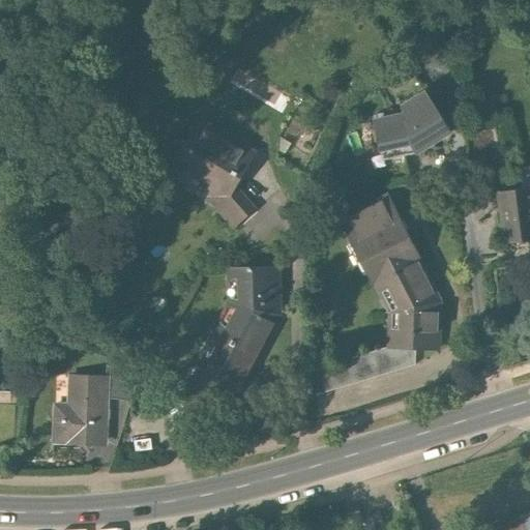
[(425,89),(405,101),(408,109),(402,112),(374,117),(382,158),(420,150),(451,131),(425,89)]
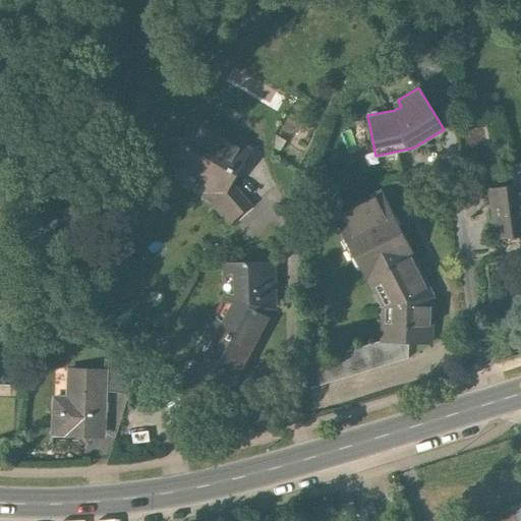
[(214,185),(226,200),(242,176),(263,141),(208,109),(181,155),(191,160),(193,157),(220,172),(214,185)]
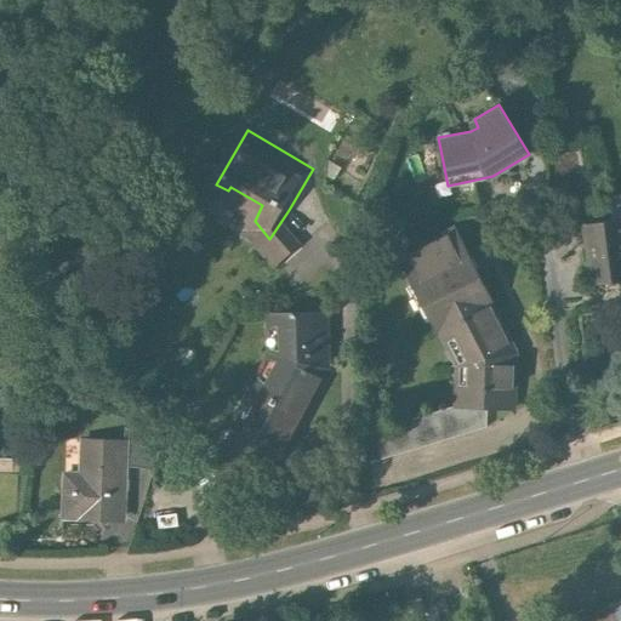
[(181,201),(195,206),(201,191),(188,186),(181,201)]
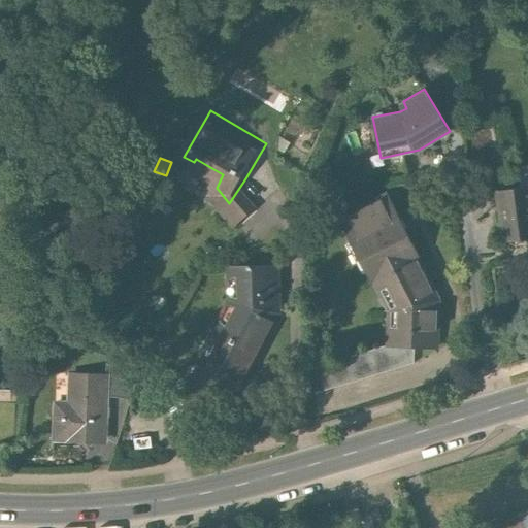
[(527,165),(517,167),(520,189),(527,187),(527,165)]
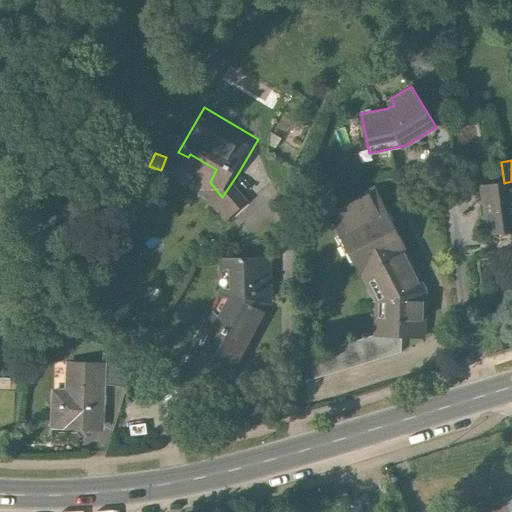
[(257,195),(238,173),(222,197),(234,213),(257,195)]
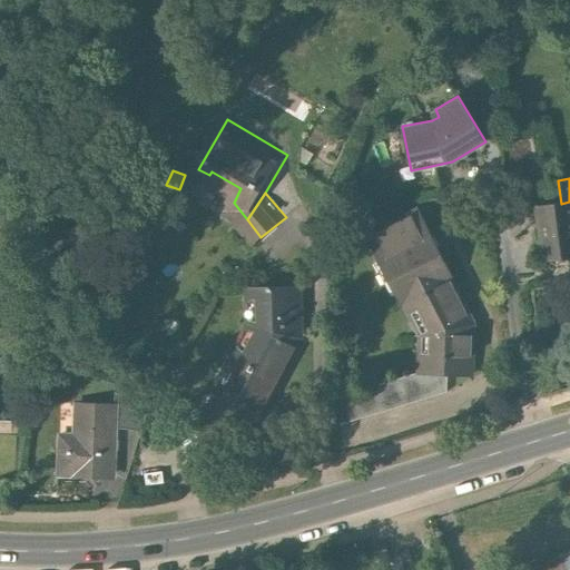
[(537,207),(544,261),(569,256),(569,202),(561,204),(537,207)]
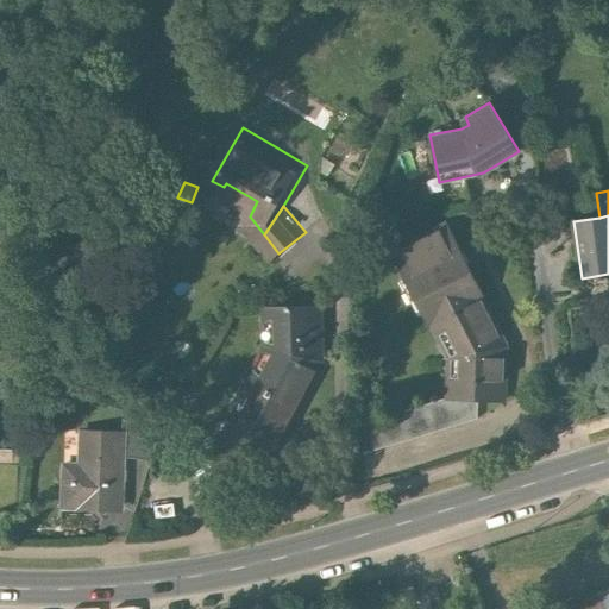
[(393,252),(431,324),(482,297),(445,224),(393,252)]
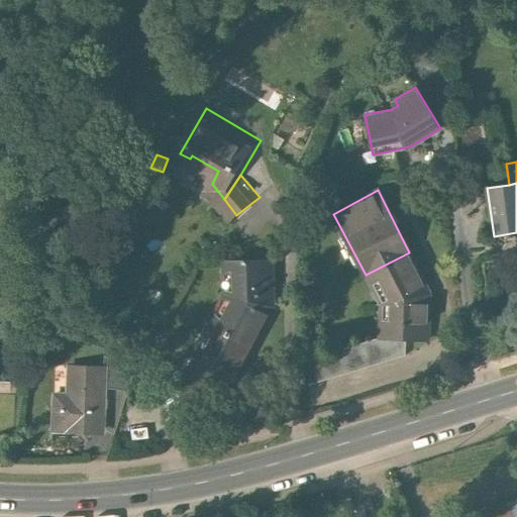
[(428,291),(409,252),(366,275),(381,305),(379,340),(404,341),(425,342),(428,291)]
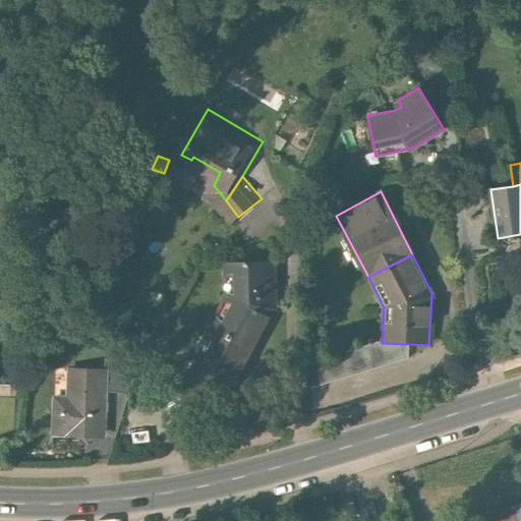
[(223,303),(209,331),(252,352),(274,311),(273,267),(222,269),(223,303)]
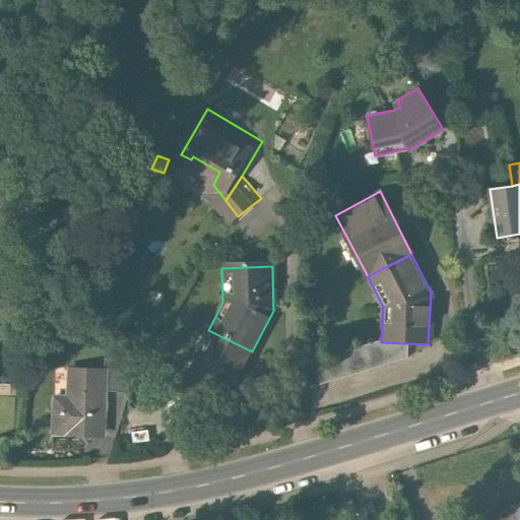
[(233,386),(252,351),(208,330),(193,361),(166,377),(192,412),(233,386)]
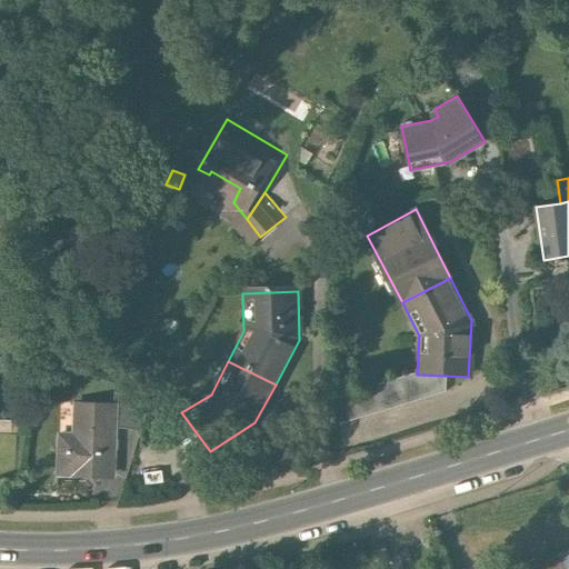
[(417,375),(329,402),(336,427),(445,393),(445,376),(417,375)]
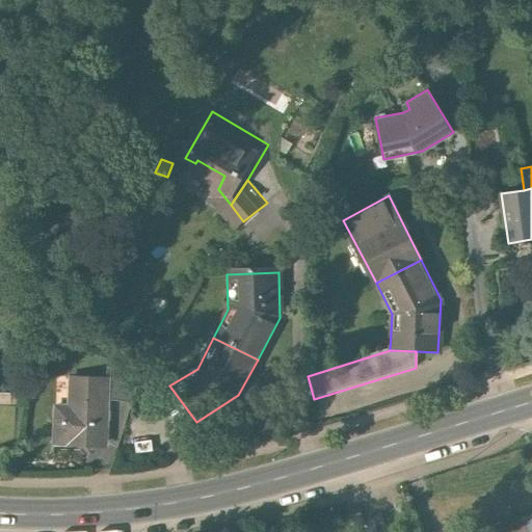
[(106,370),(106,379),(105,399),(127,405),(135,379),(106,370)]
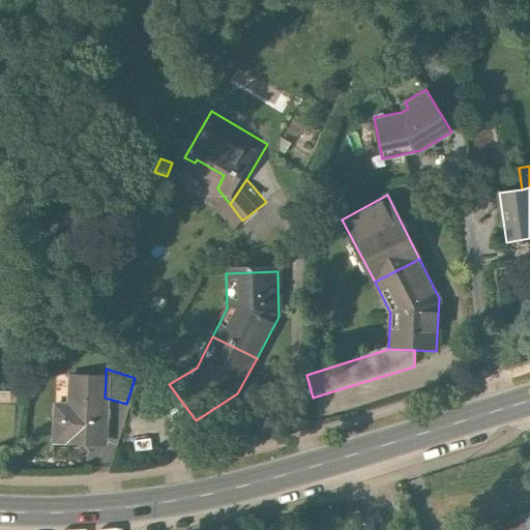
[(106,378),(65,376),(64,405),(52,405),(50,444),(102,446),(105,398),(106,378)]
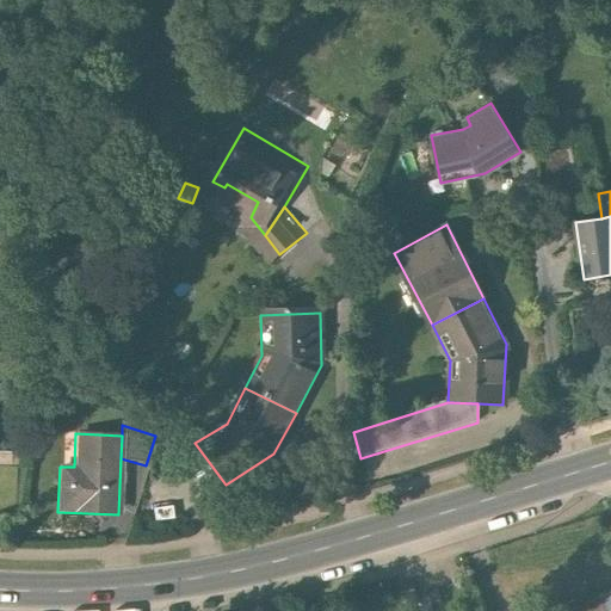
[(610,610),(610,591),(599,594),(603,610),(610,610)]
